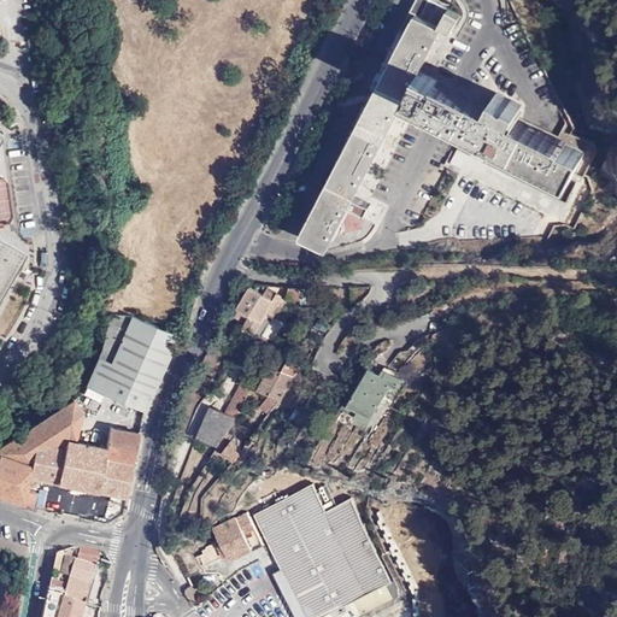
[(301,234),(325,246),(406,88),(411,77),(440,22),(452,28),(460,11),(448,4),(448,6),(438,0),(415,0),(401,28),(405,30),(301,234)]
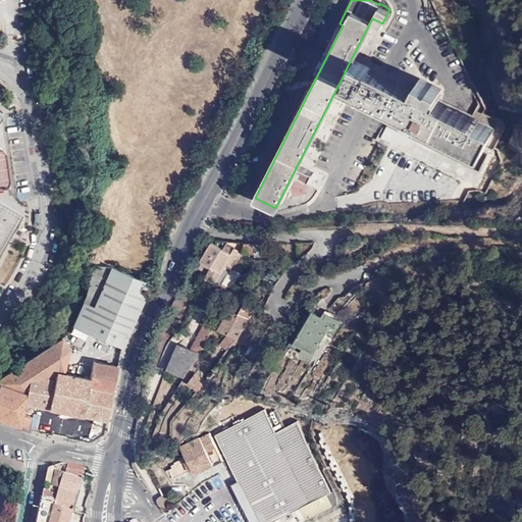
[(344,74),(484,146),(494,125),(479,117),(477,120),(438,101),(440,96),(444,90),(439,88),(441,84),(421,72),(416,83),(413,88),(370,66),(372,63),(354,53),(348,65),(344,74)]
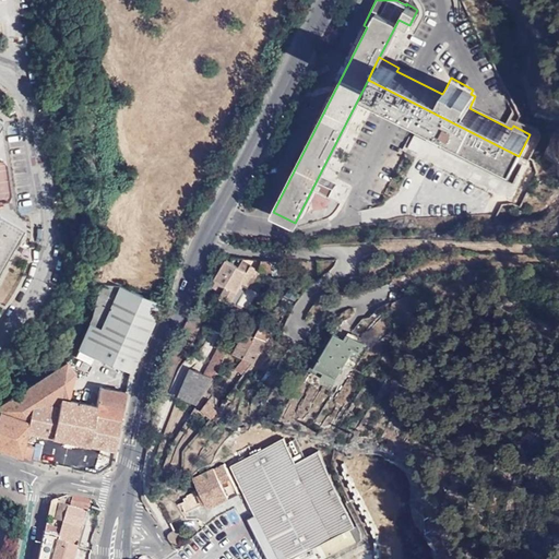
[(400,66),(399,68),(396,71),(442,94),(445,88),(400,66)]
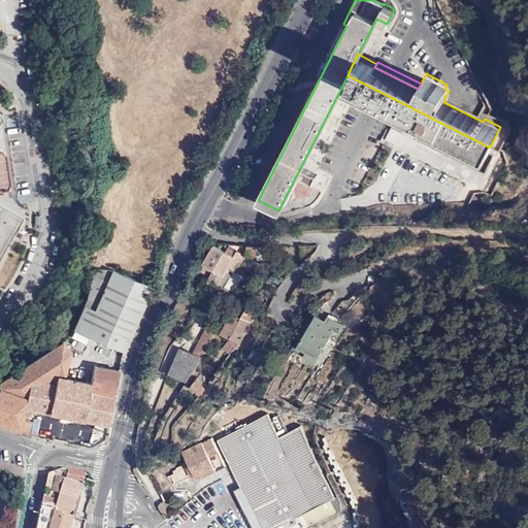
[(483,122),(485,119),(485,117),(446,97),(443,102),(483,122)]
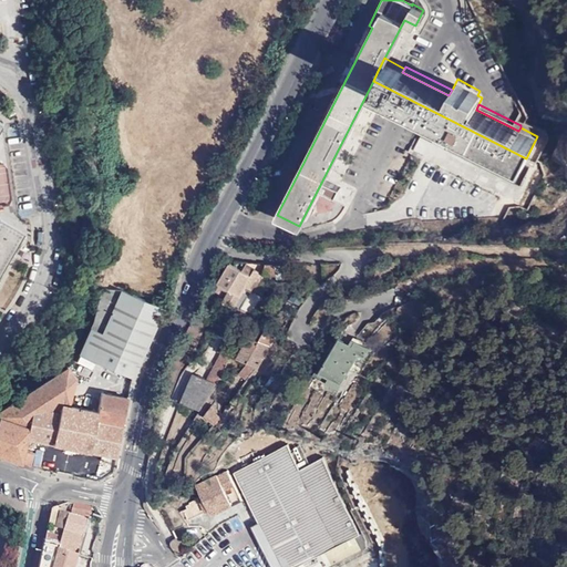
[(0,271),(8,259),(23,234),(0,218),(0,127),(3,123),(0,121),(0,271)]
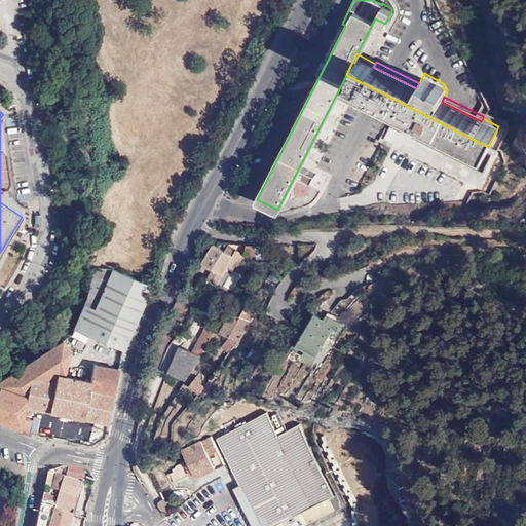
[(482,173),(390,125),(383,140),(475,186),(482,173)]
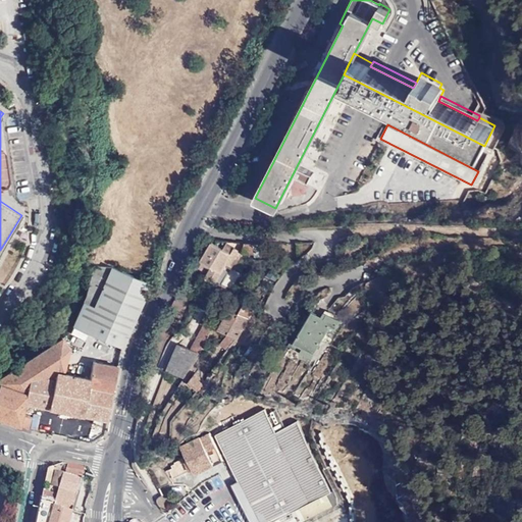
[(235,248),(239,242),(227,241),(222,249),(211,242),(200,262),(210,267),(205,276),(215,282),(226,262),(233,266),(242,251),(235,248)]
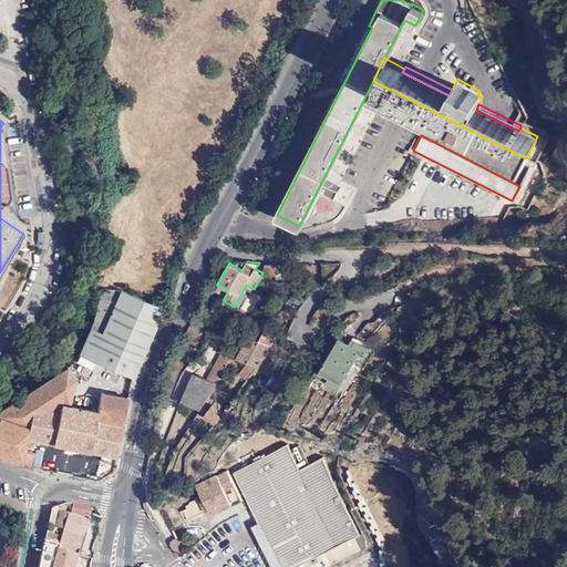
[(305,264),(265,263),(265,275),(277,276),(276,280),(303,281),(305,264)]
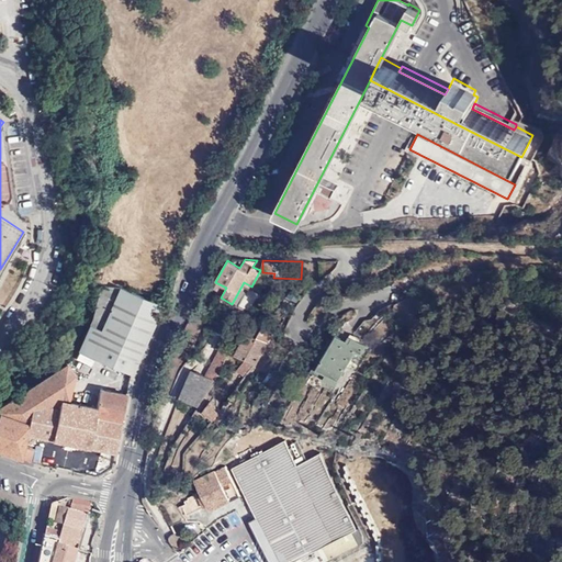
[(114,302),(121,288),(102,287),(97,305),(104,307),(109,301),(114,302)]
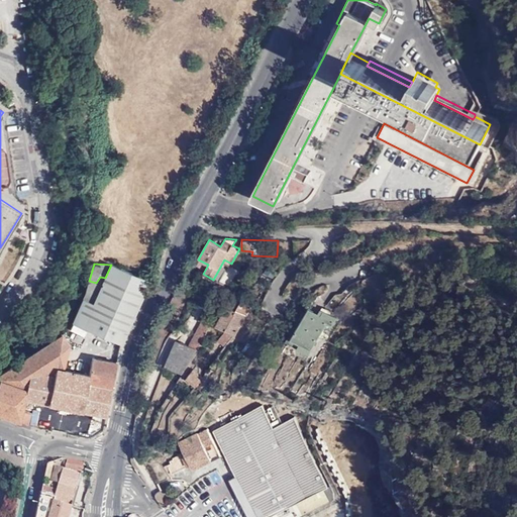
[(131,319),(143,293),(148,280),(111,265),(105,278),(100,277),(96,283),(89,281),(88,287),(81,303),(72,321),(121,342),(131,319)]
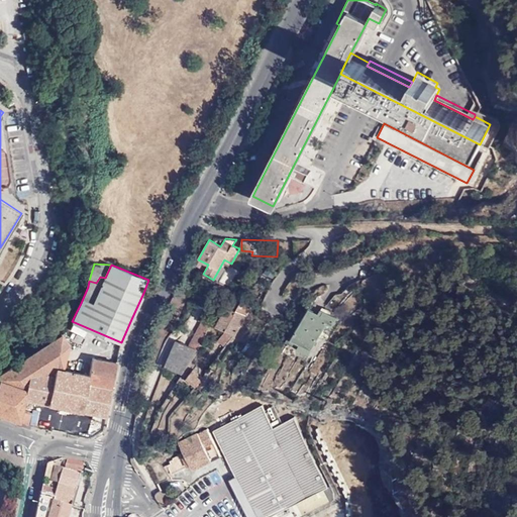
[(218,278),(226,284),(236,273),(228,267),(218,278)]
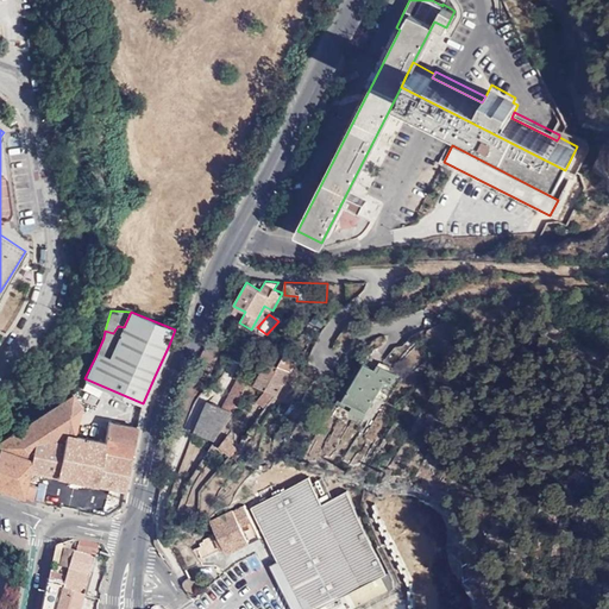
[(429,340),(447,337),(445,325),(427,328),(429,340)]
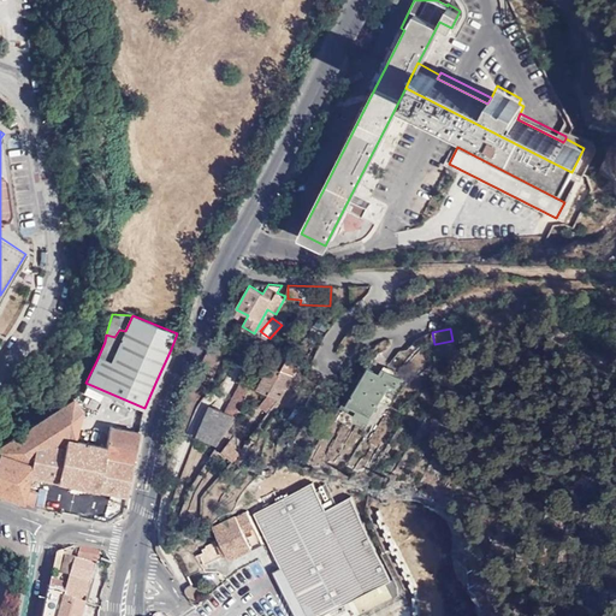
[(300,363),(278,351),(258,389),(280,401),(300,363)]
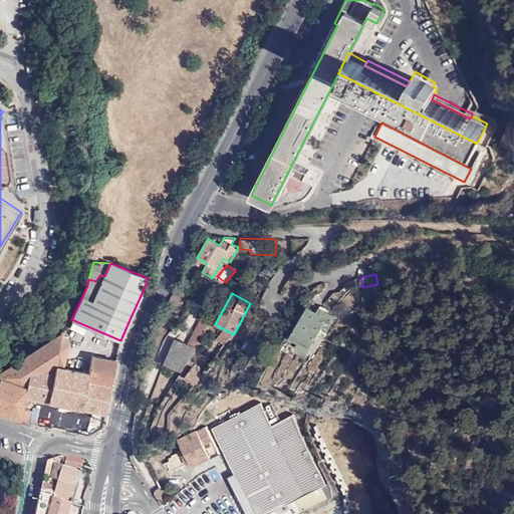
[(296,345),(307,352),(325,321),(330,324),(335,315),(319,306),(316,311),(307,305),(288,337),(298,342),(296,345)]
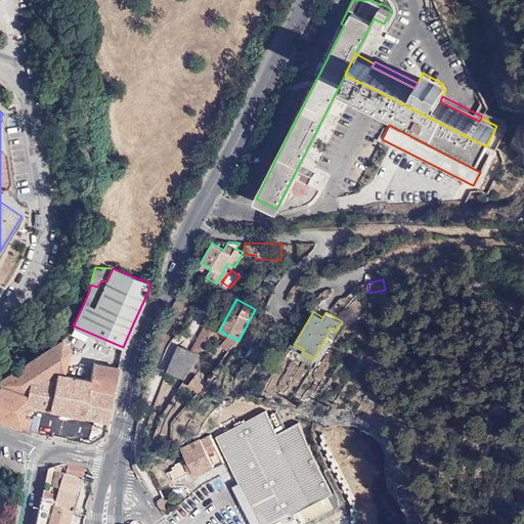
[(178,345),(167,370),(185,379),(197,353),(199,353),(211,332),(203,326),(190,350),(178,345)]
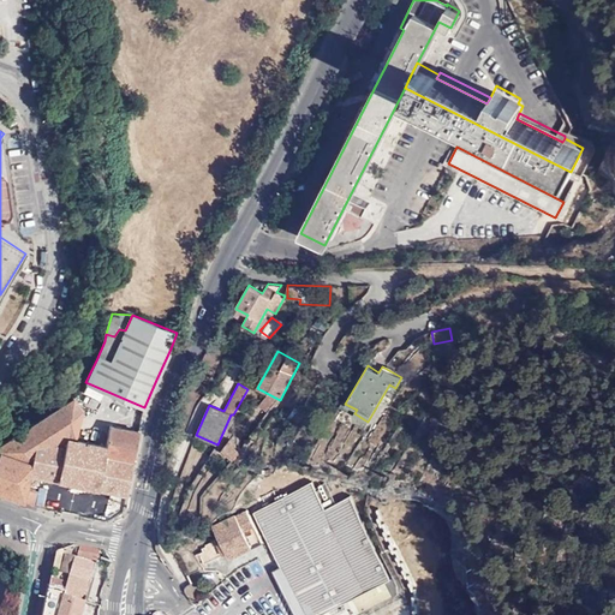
[(82,411),(72,395),(31,423),(0,442),(0,493),(23,502),(27,489),(30,472),(37,439),(65,446),(67,435),(76,437),(82,411)]
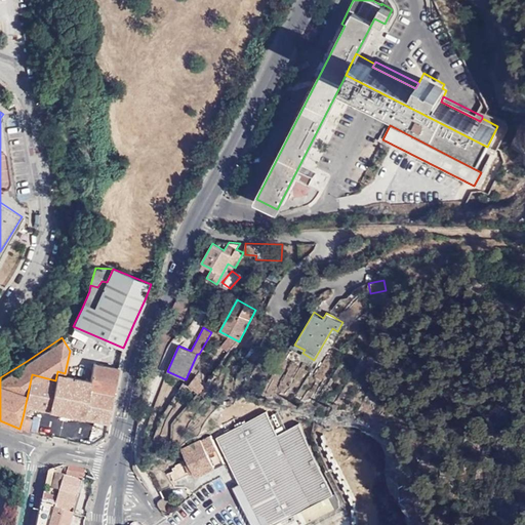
[(114,393),(119,366),(94,363),(90,379),(89,387),(114,393)]
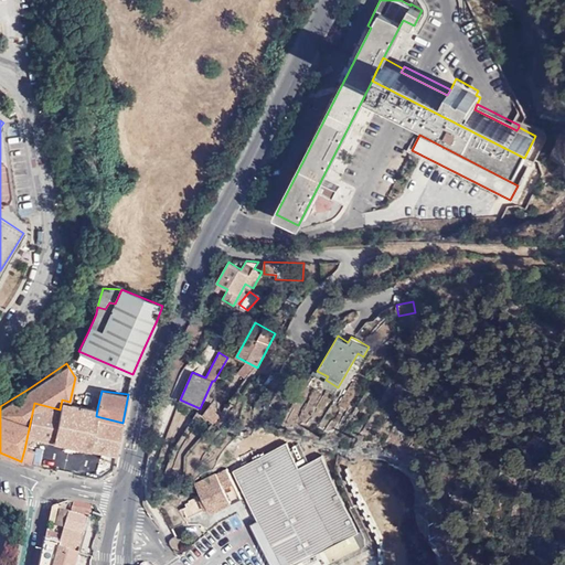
[(116,455),(123,423),(96,416),(97,408),(70,402),(62,400),(60,409),(34,403),(28,434),(116,455)]
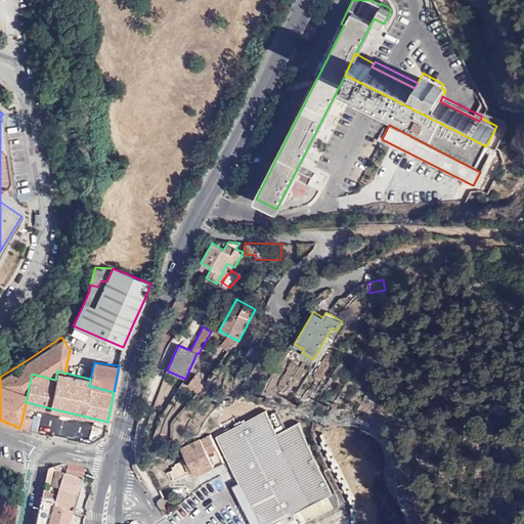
[(194,377),(189,383),(199,391),(205,385),(194,377)]
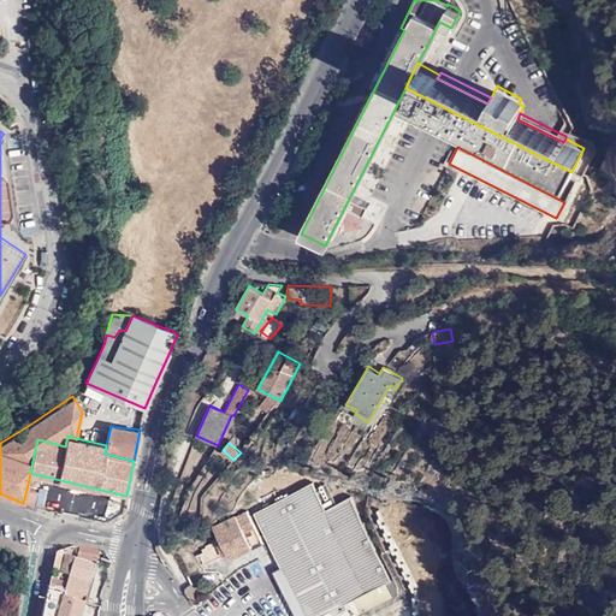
[(312,485),(255,513),(274,551),(282,567),(274,570),(296,615),(357,615),(398,596),(398,587),(395,579),(390,580),(349,498),(325,510),(312,485)]
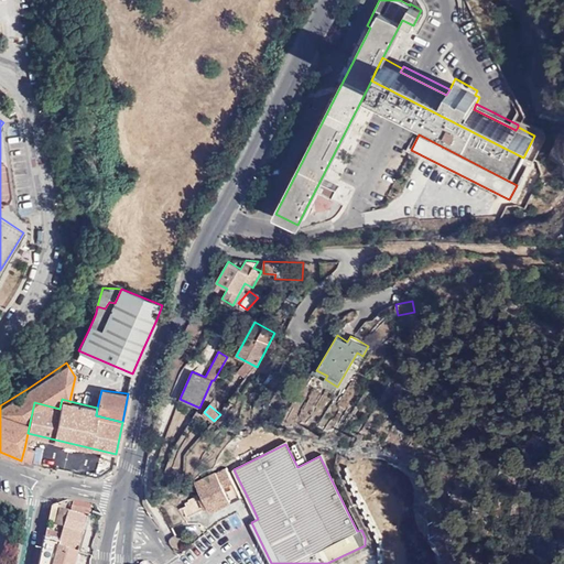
[(24,448),(21,461),(28,463),(31,463),(33,452),(24,448)]
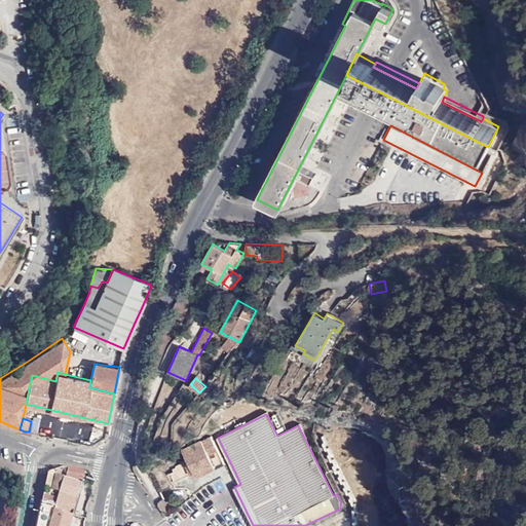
[(36,426),(35,434),(44,436),(45,428),(36,426)]
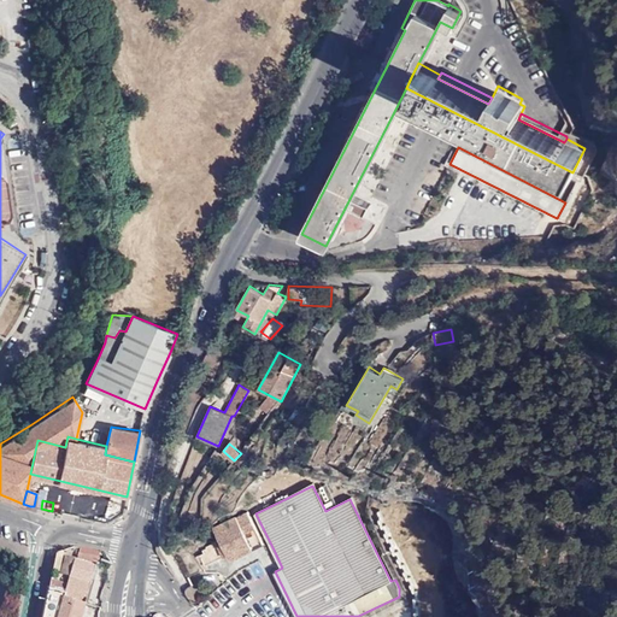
[(244,512),(259,546),(263,544),(247,511),(244,512)]
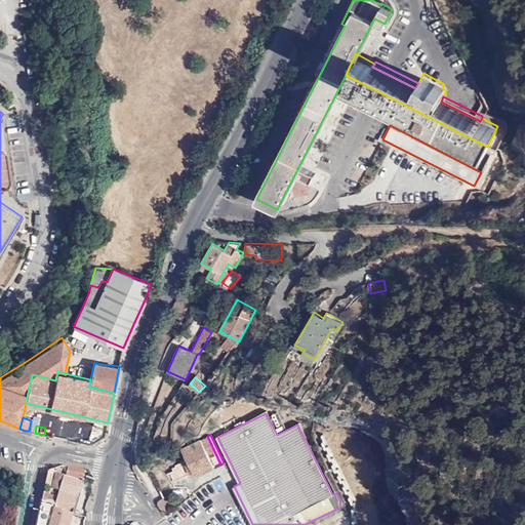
[(174,480),(182,478),(180,477),(194,472),(196,476),(220,465),(207,436),(183,448),(190,462),(185,466),(183,460),(176,465),(176,466),(173,468),(174,470),(170,472),(174,480)]
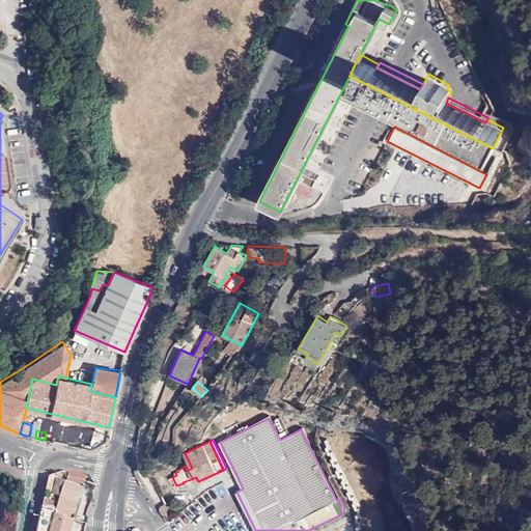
[(80,475),(70,473),(68,478),(79,481),(80,475)]
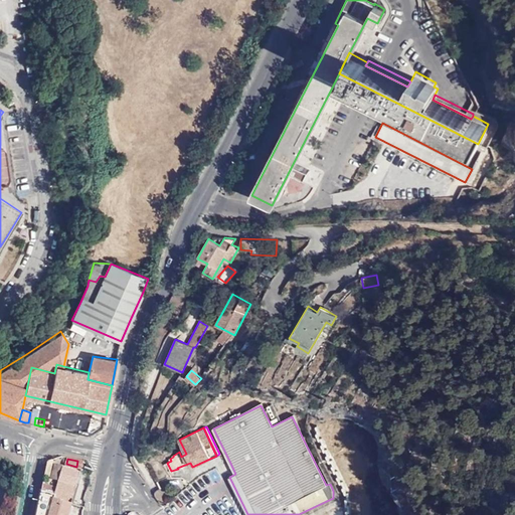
[(190,463),(177,468),(178,469),(180,473),(192,467),(190,463)]
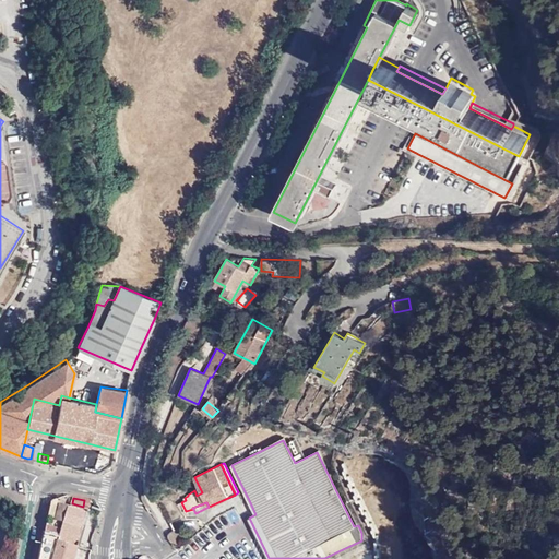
[(43,533),(54,537),(57,538),(75,546),(84,514),(58,507),(54,522),(61,524),(59,532),(44,527),(43,533)]
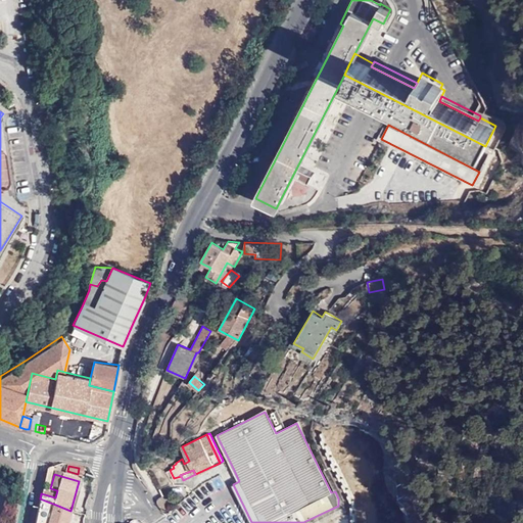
[(50,504),(40,501),(35,522),(66,522),(67,520),(69,513),(52,508),(53,504),(50,503),(50,504)]
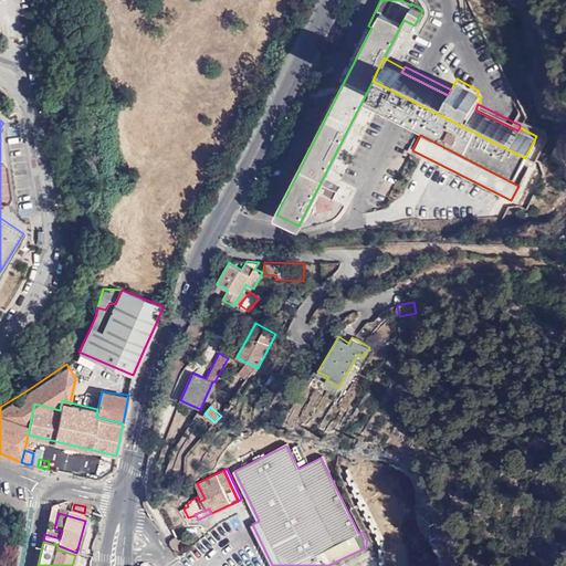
[(76,553),(58,545),(56,549),(75,555),(76,553)]
